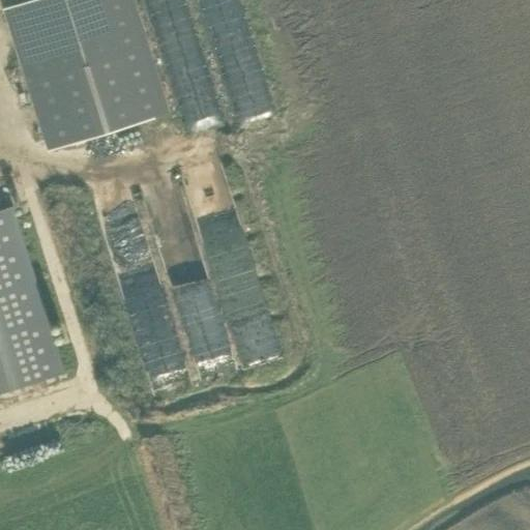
[(49,150),(171,112),(136,0),(31,0),(4,8),(49,150)]
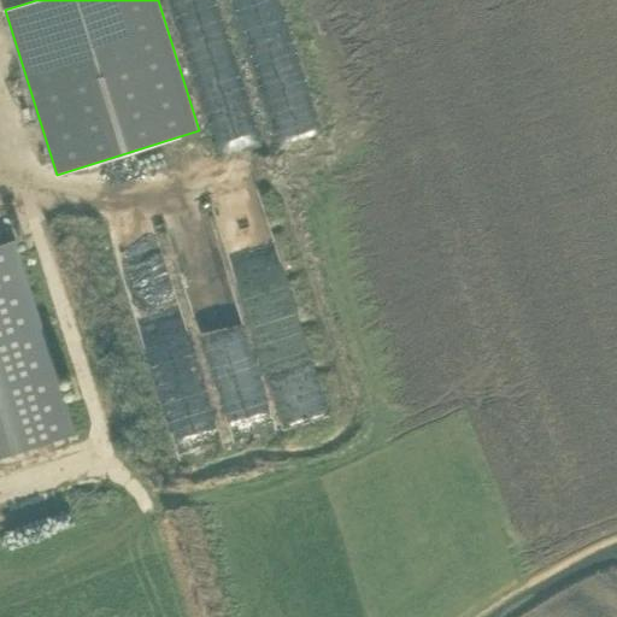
[(315,100),(270,107),(275,137),(319,130),(315,100)]
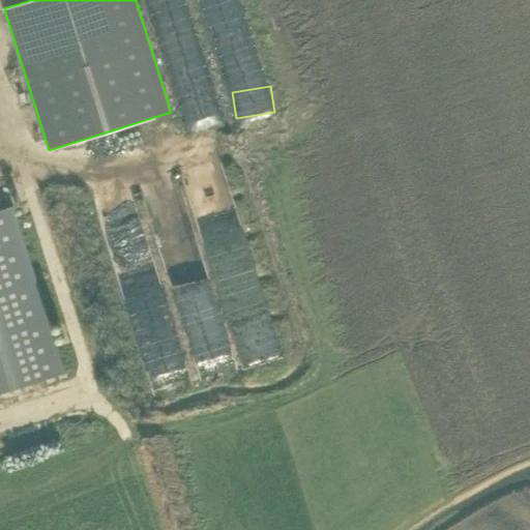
[(199,113),(186,116),(192,135),(219,127),(216,116),(201,120),(199,113)]
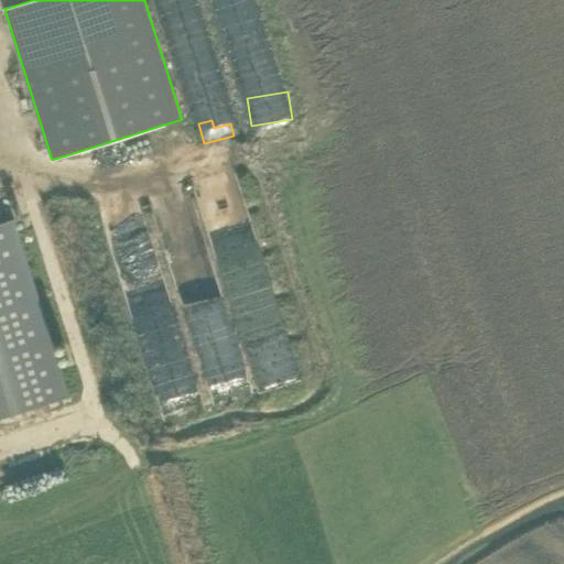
[(0,416),(67,397),(13,221),(0,225),(0,416)]
